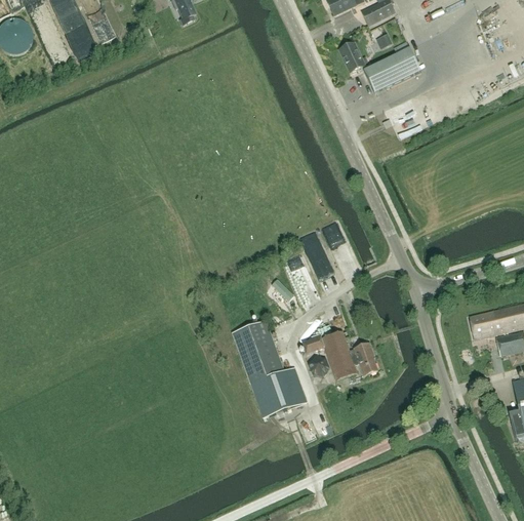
[(0,10),(25,1),(25,0),(0,0),(0,10)]
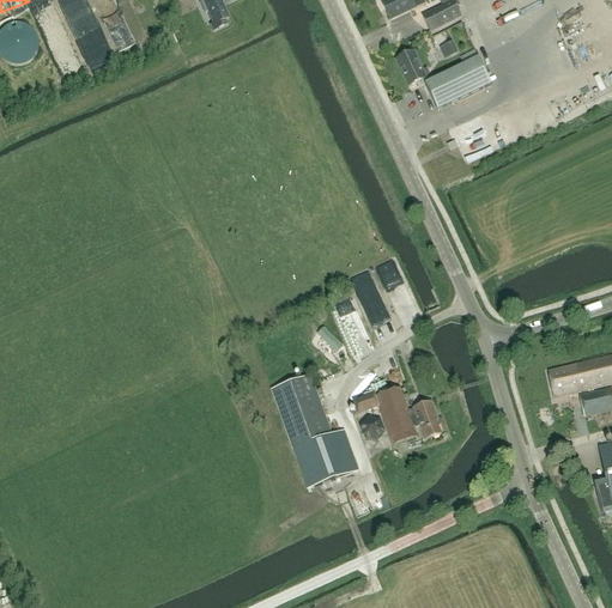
[(36,0),(50,40),(64,35),(50,0),(36,0)]
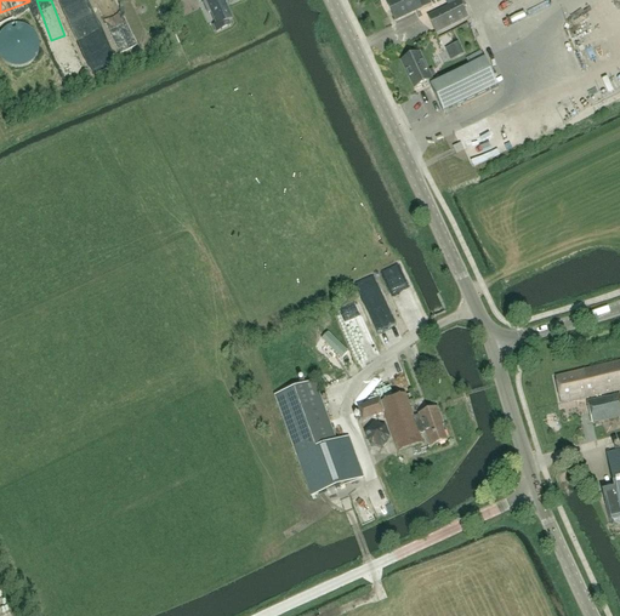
[(228,22),(226,17),(229,15),(222,0),(205,0),(214,20),(211,21),(215,28),(228,22)]
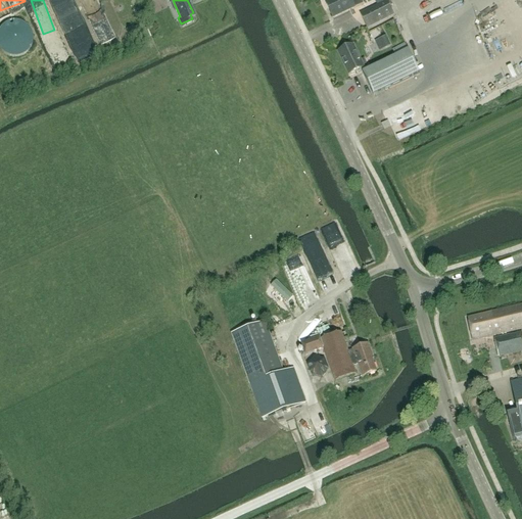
[(325,0),(332,14),(362,0),(325,0)]
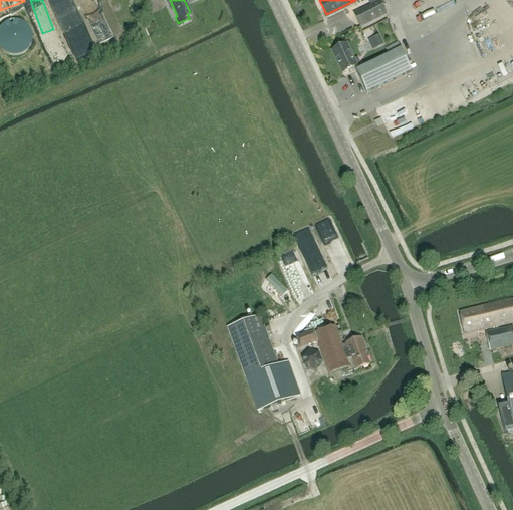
[(369,2),(353,10),(357,19),(359,24),(370,19),(386,11),(381,3),(385,1),(383,0),(368,0),(369,2)]
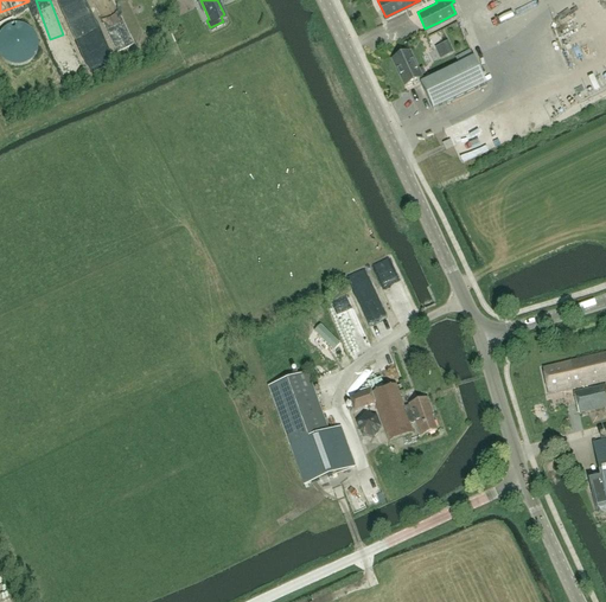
[(70,19),(82,42),(97,33),(85,11),(70,19)]
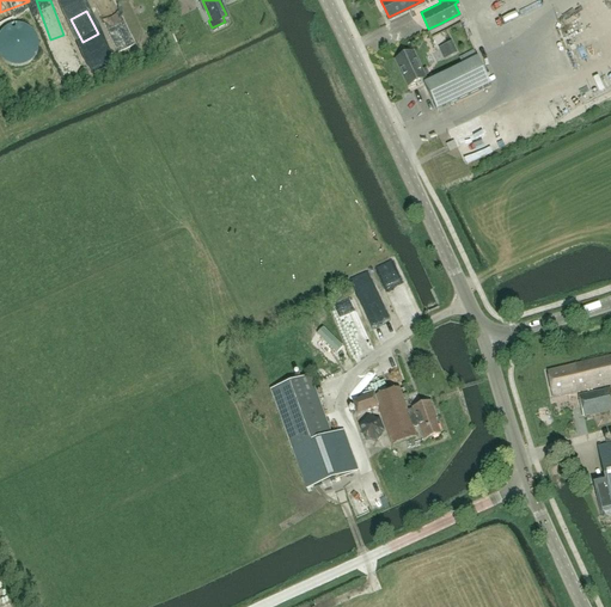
[(445,51),(458,46),(452,34),(439,40),(445,51)]
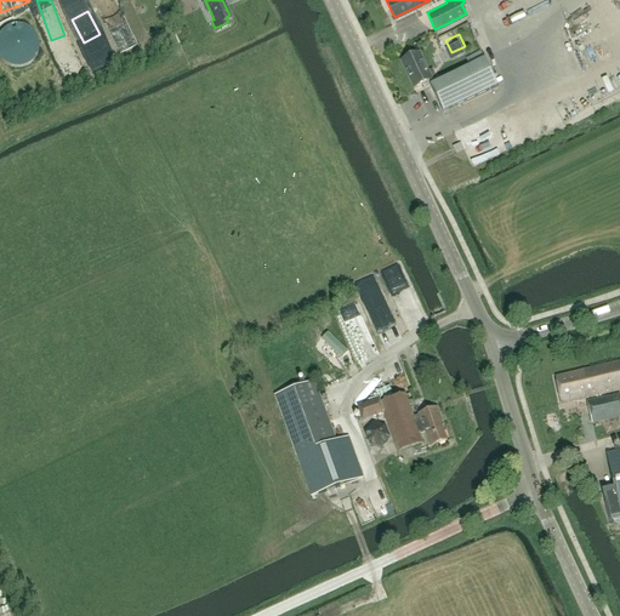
[(3,41),(6,62),(30,57),(28,44),(22,45),(21,38),(3,41)]
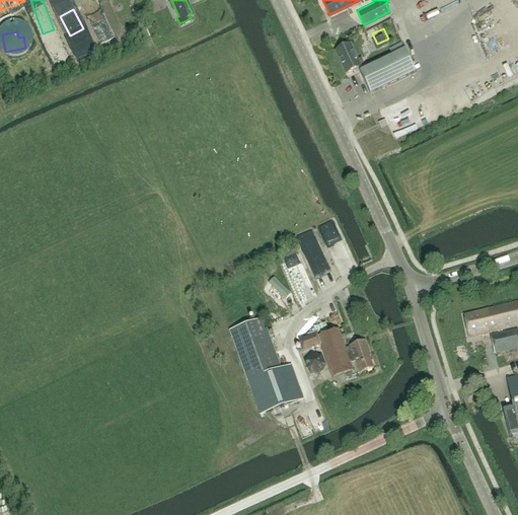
[(401,40),(388,46),(391,53),(359,68),(369,91),(416,69),(401,40)]
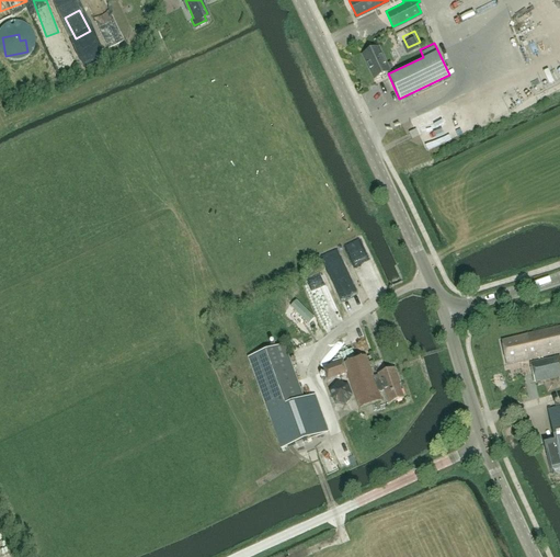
[(390,68),(378,44),(361,52),(373,77),(390,68)]
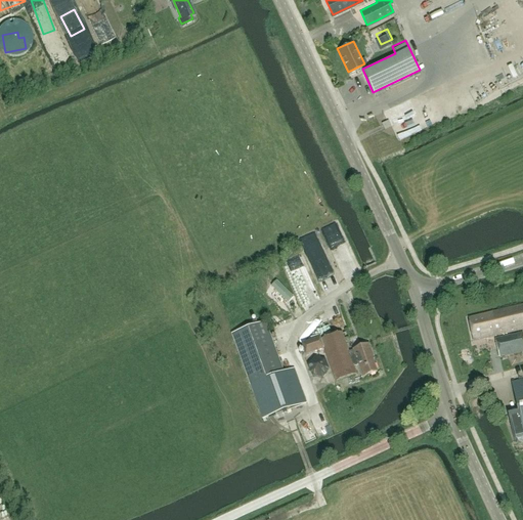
[(327,230),(314,234),(330,276),(343,271),(327,230)]
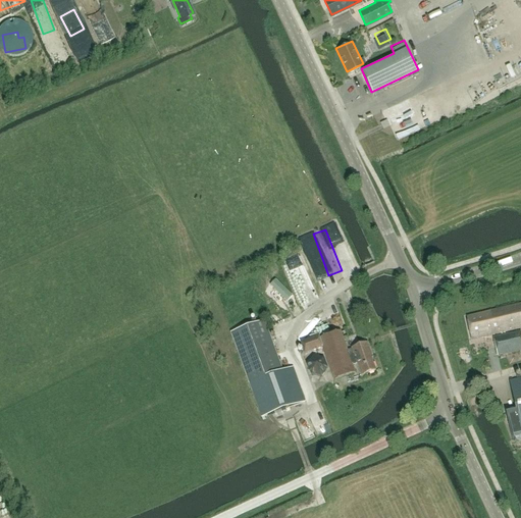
[(520,323),(520,300),(466,313),(470,337),(492,330),(492,333),(497,353),(520,347),(520,331),(520,327),(501,331),(501,328),(520,323)]
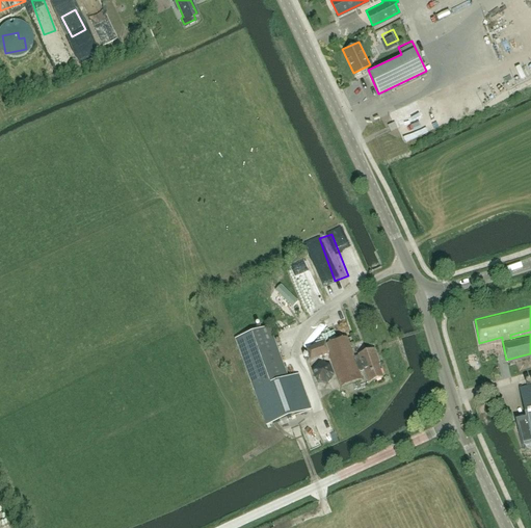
[(268,323),(235,335),(254,387),(266,421),(310,405),(297,371),(287,374),(274,340),(270,331),(268,323)]
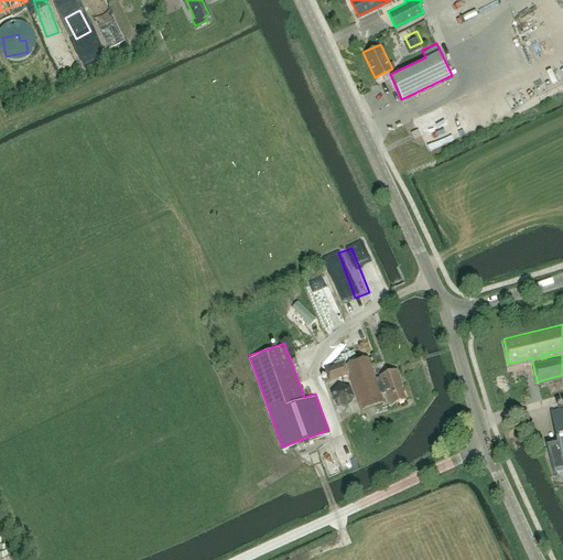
[(367,354),(345,363),(344,361),(324,367),(328,379),(347,373),(360,407),(382,399),(380,391),(385,389),(389,402),(404,397),(398,377),(399,377),(396,367),(379,373),(379,374),(375,376),(367,354)]
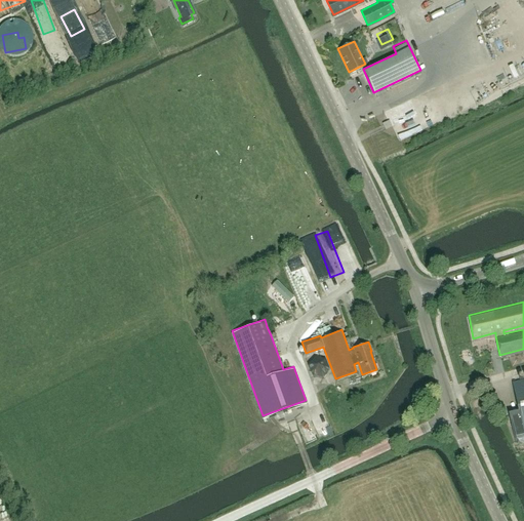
[(299,364),(303,368),(298,371),(306,382),(318,372),(307,359),(299,364)]
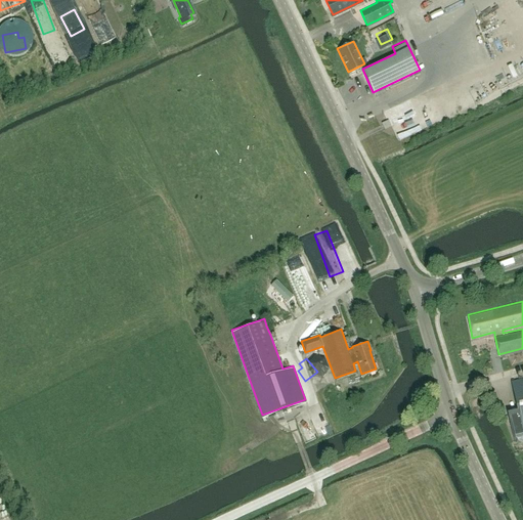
[(522,376),(511,379),(518,409),(508,412),(513,435),(522,432),(522,376)]
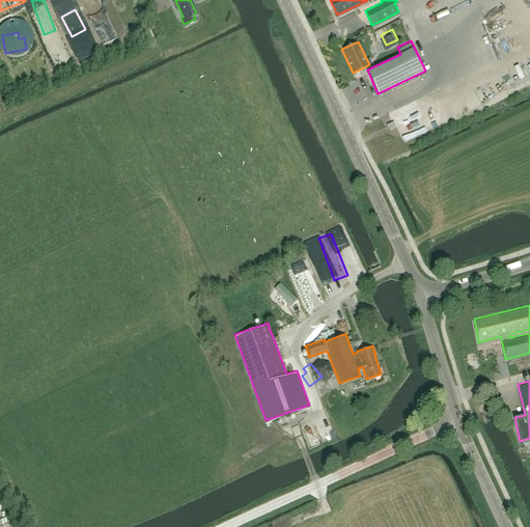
[(303,411),(308,422),(317,418),(312,407),(303,411)]
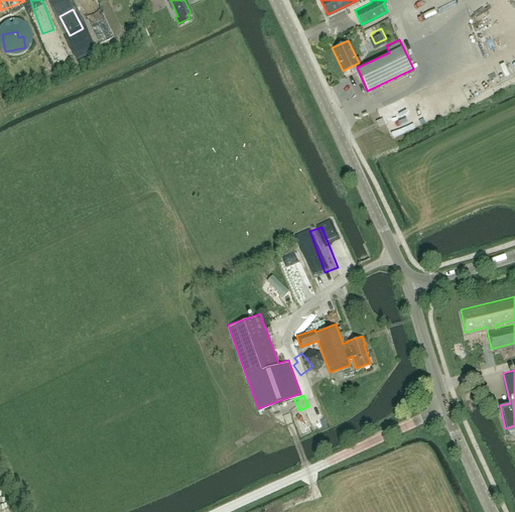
[(309,399),(313,410),(325,406),(319,395),(309,399)]
